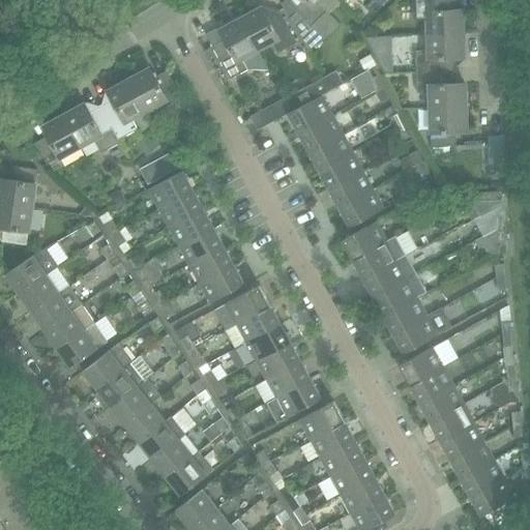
[(320,0),(285,0),(296,11),(290,19),(310,51),(325,37),(312,25),(327,11),(318,2),(320,0)]
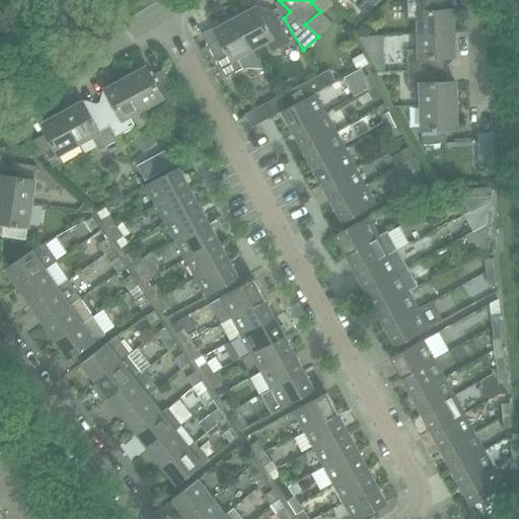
[(381,0),(364,0),(359,6),(367,14),(381,0)]
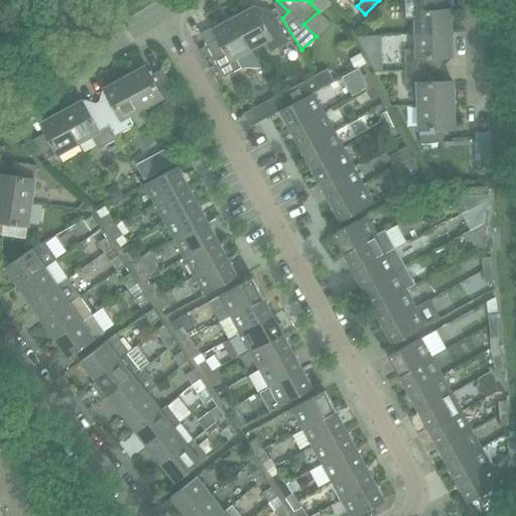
[(415,18),(416,32),(450,30),(449,9),(439,9),(438,0),(402,0),(403,18),(415,18)]
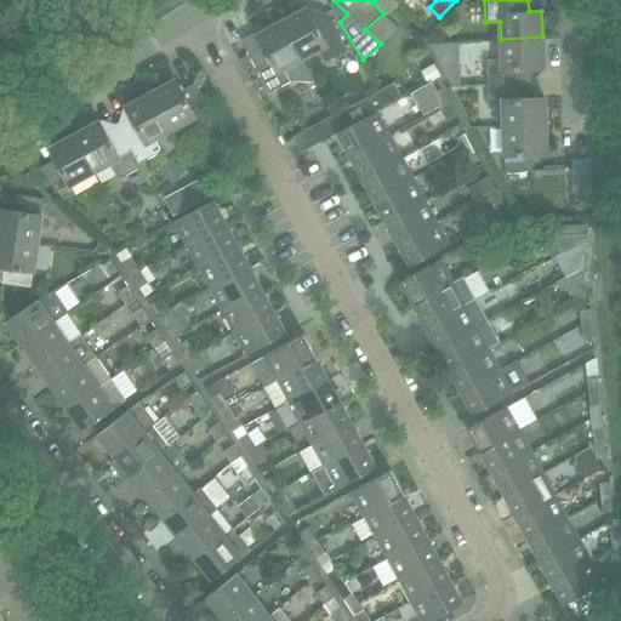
[(307,9),(281,22),(301,60),(318,50),(325,62),(348,50),(326,12),(313,20),(307,9)]
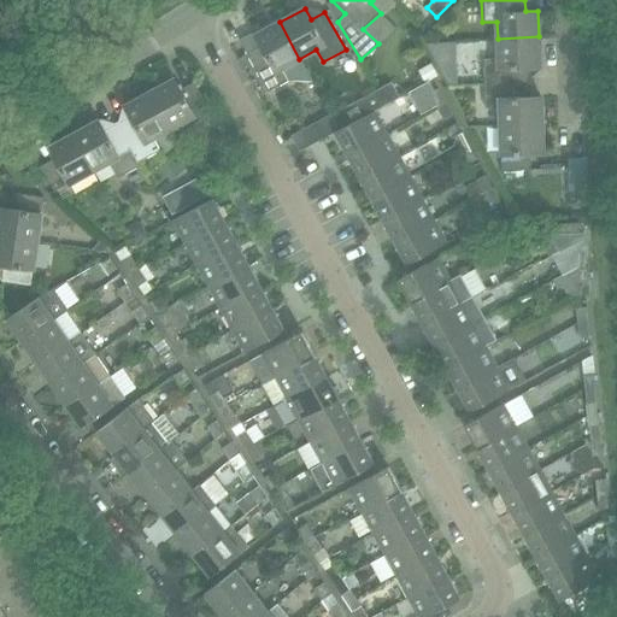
[(299,59),(280,22),(256,35),(256,36),(250,40),(247,35),(240,40),(268,92),(291,80),(312,82),(299,59)]
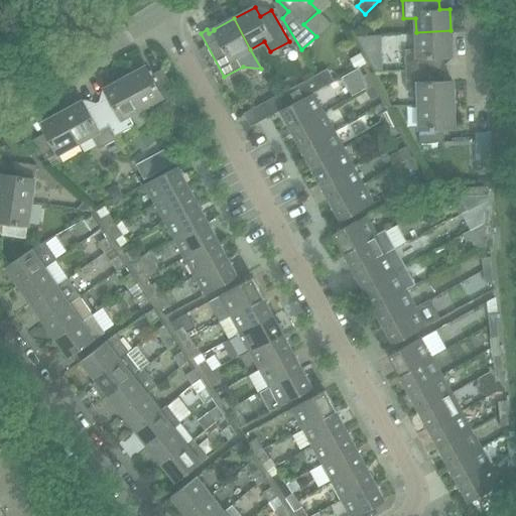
[(452,56),(450,30),(416,32),(416,49),(404,49),(405,70),(441,68),(441,56),(452,56)]
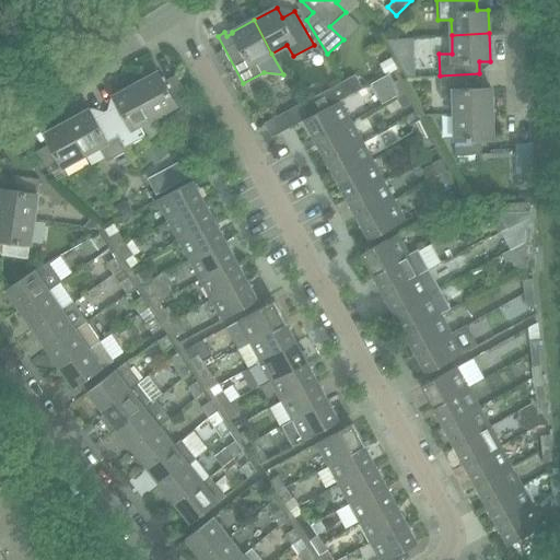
[(159,71),(136,84),(154,117),(168,108),(175,120),(196,109),(176,74),(164,82),(159,71)]
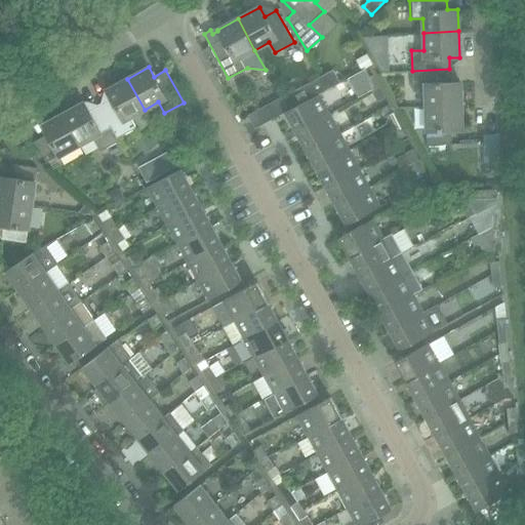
[(450,84),(449,69),(412,71),(413,92),(426,91),(426,108),(461,107),(460,83),(450,84)]
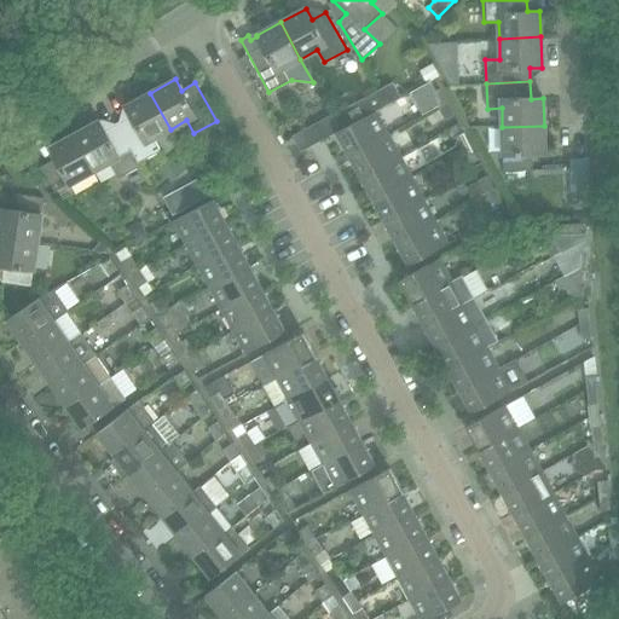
[(375,92),(383,106),(399,98),(391,84),(375,92)]
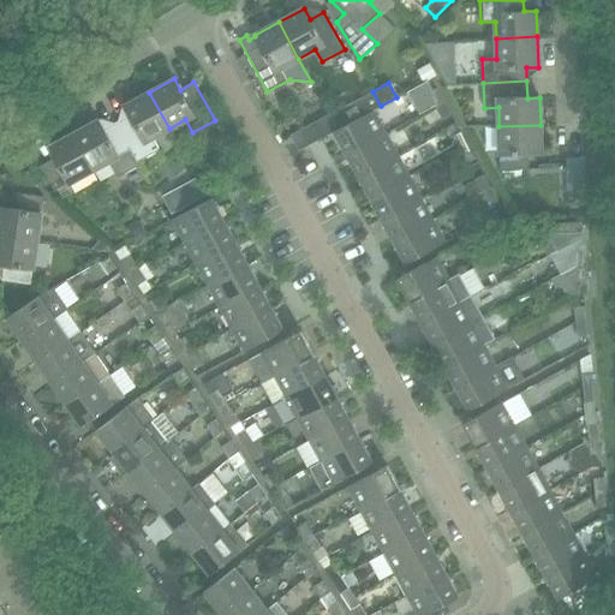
[(428,93),(435,106),(445,101),(437,88),(428,93)]
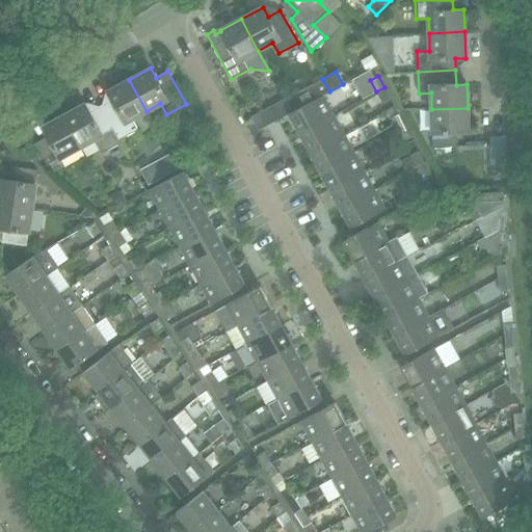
[(322,79),(284,100),(291,112),(323,96),(329,91),(322,79)]
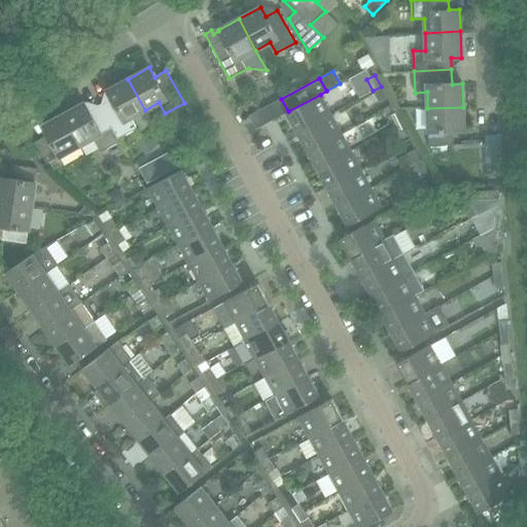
[(145,110),(128,79),(107,91),(112,100),(100,106),(117,139),(118,139),(137,129),(131,117),(145,110)]
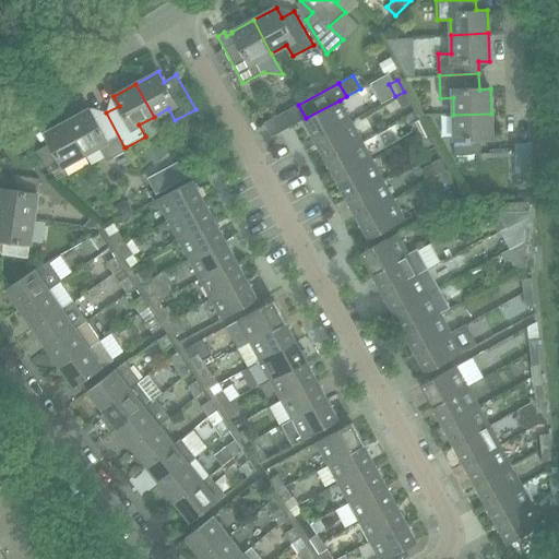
[(411,104),(404,92),(395,96),(402,108),(411,104)]
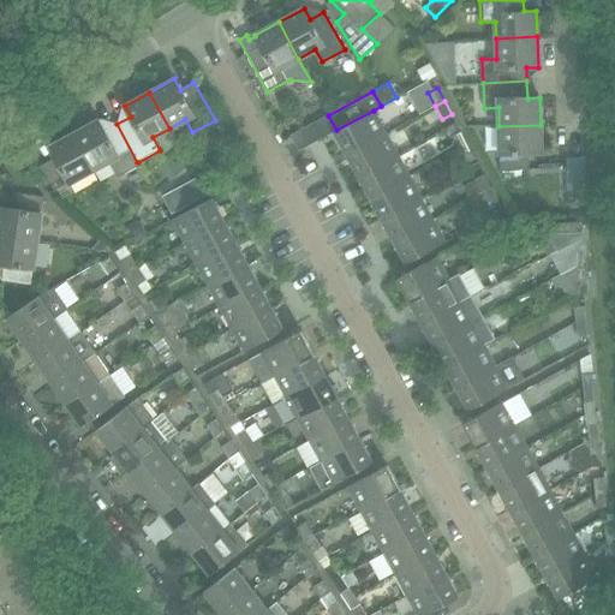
[(334,132),(346,154),(386,132),(374,111),(336,130),(334,132)]
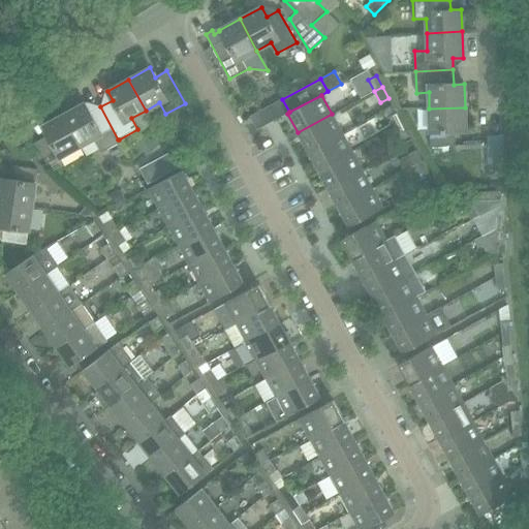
[(289,112),(282,99),(282,98),(252,115),(258,129),(287,114),(289,112)]
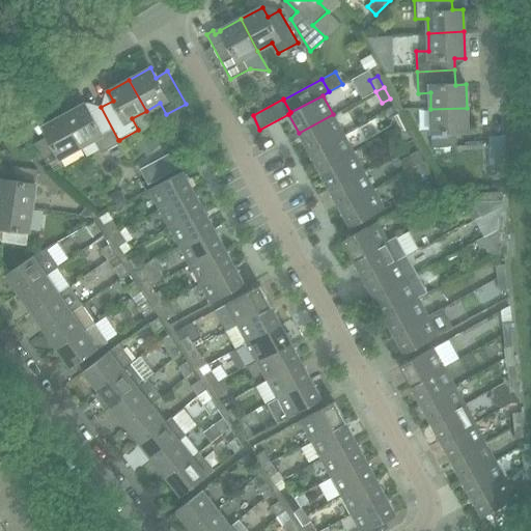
[(85,104),(63,115),(81,146),(95,139),(102,152),(121,143),(119,140),(118,140),(101,107),(90,113),(85,104)]
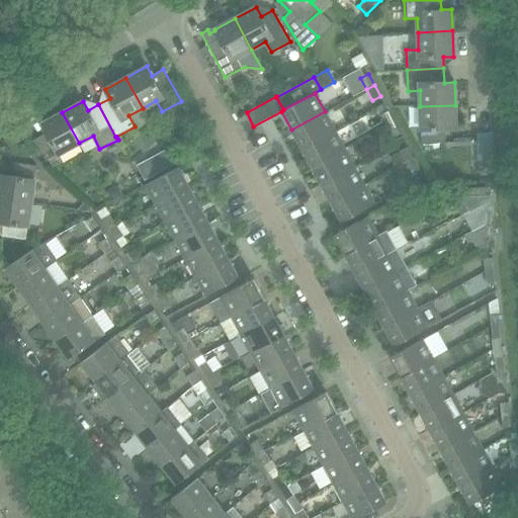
[(455,128),(455,105),(420,106),(421,143),(445,143),(445,128),(455,128)]
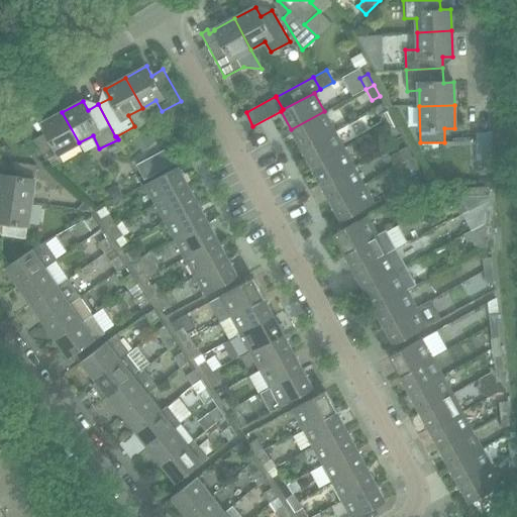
[(380,114),(385,124),(393,120),(387,110),(380,114)]
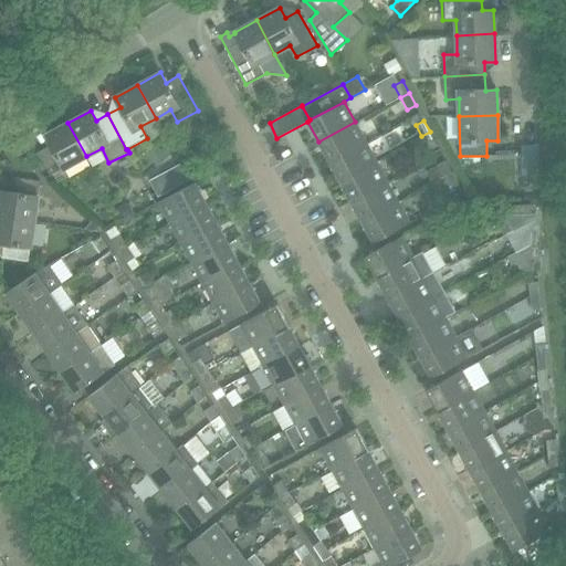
[(366,142),(355,122),(318,142),(328,161),(366,142)]
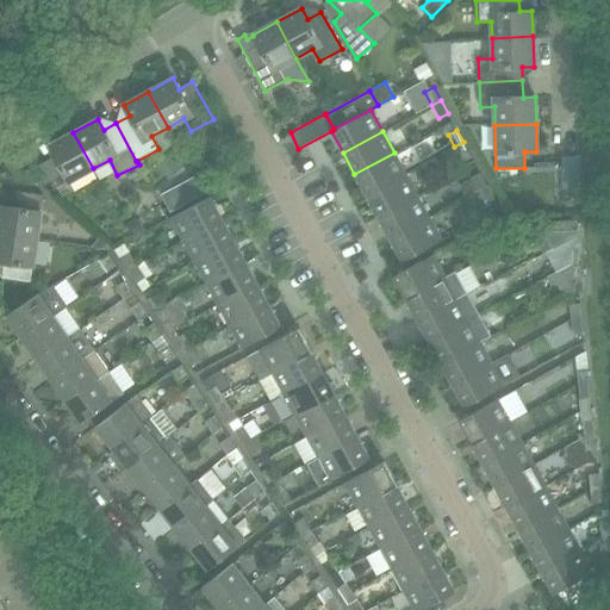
[(93,168),(73,132),(49,145),(55,156),(41,165),(55,190),(93,168)]
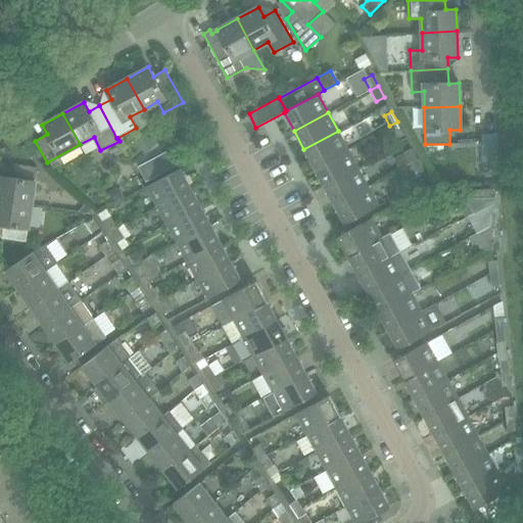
[(403,134),(397,122),(389,126),(396,138),(403,134)]
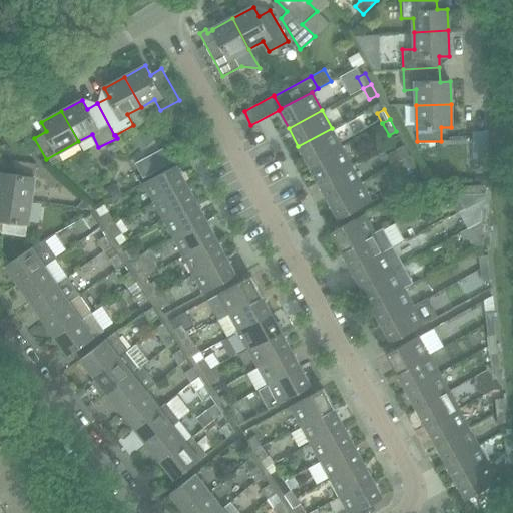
[(341,146),(332,128),(298,146),(308,164),(341,146)]
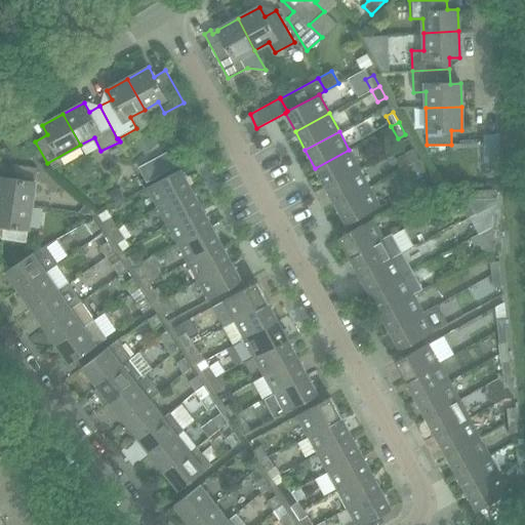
[(498,136),(483,137),(484,166),(499,165),(498,136)]
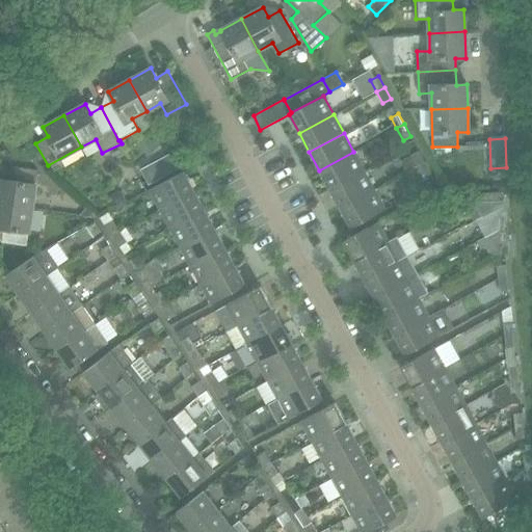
[(411,156),(417,165),(417,166),(425,162),(419,151),(410,155),(411,156)]
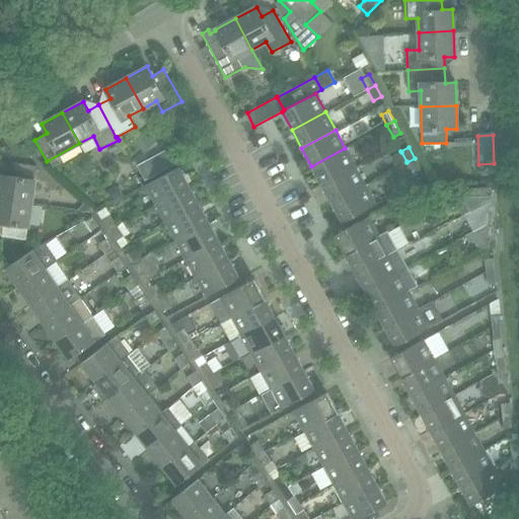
[(355,166),(345,148),(311,166),(321,184),(355,166)]
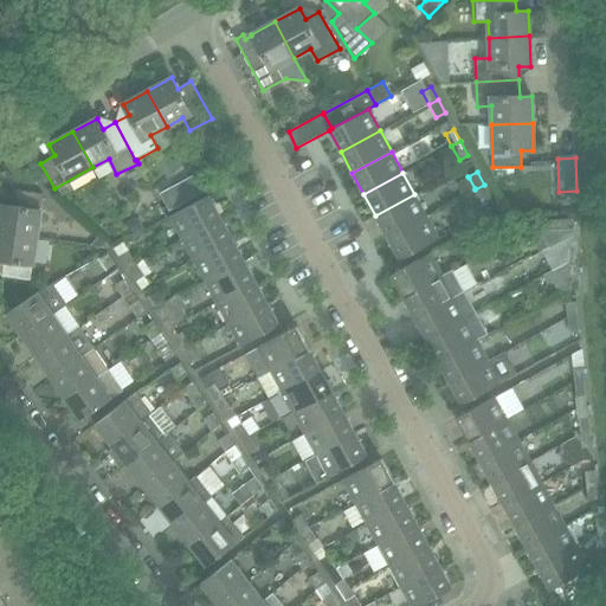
[(475,188),(469,178),(457,184),(463,195),(475,188)]
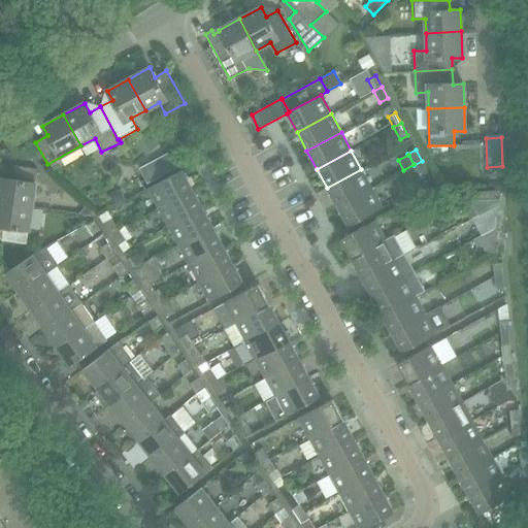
[(140,168),(147,184),(163,176),(155,161),(140,168)]
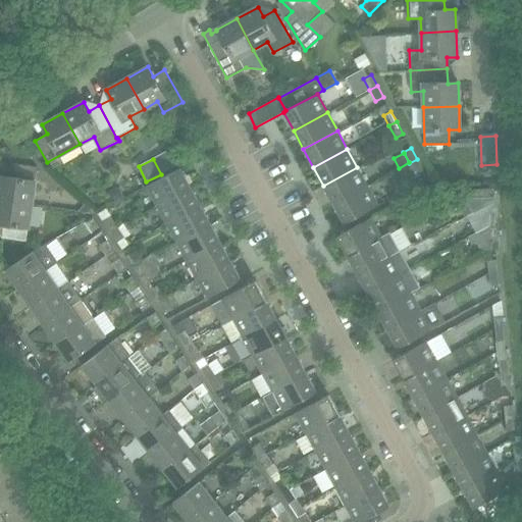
[(423,170),(417,159),(409,163),(415,174),(423,170)]
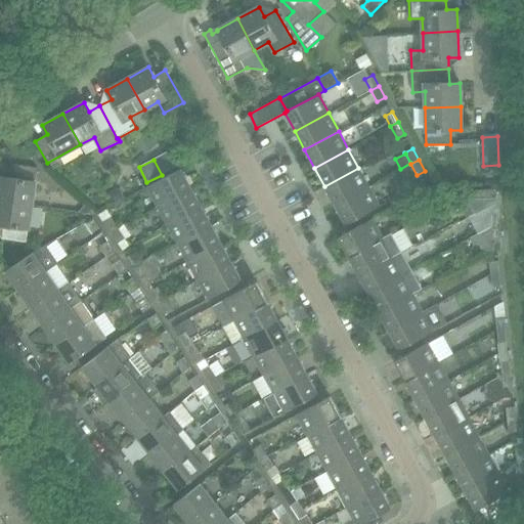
[(0,176),(0,179),(0,200),(32,205),(37,168),(13,164),(11,178),(0,176)]
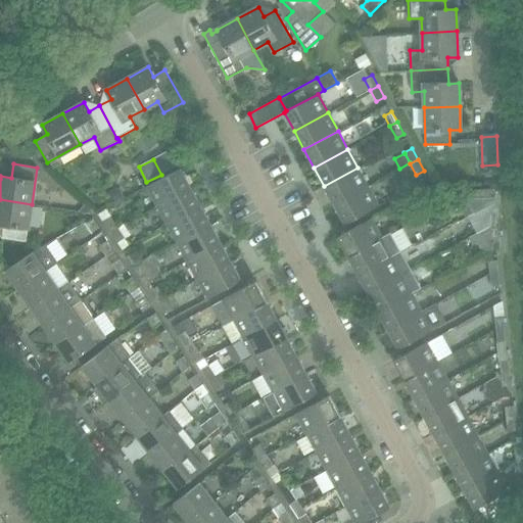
[(368,186),(358,168),(324,186),(334,204),(368,186)]
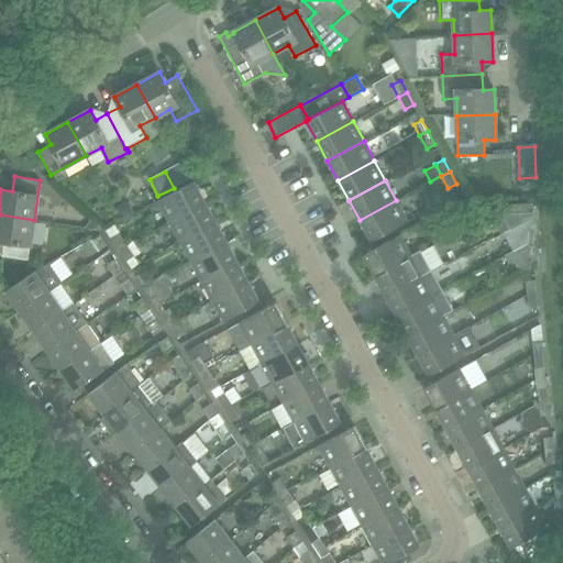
[(205,200),(195,181),(157,201),(168,220),(205,200)]
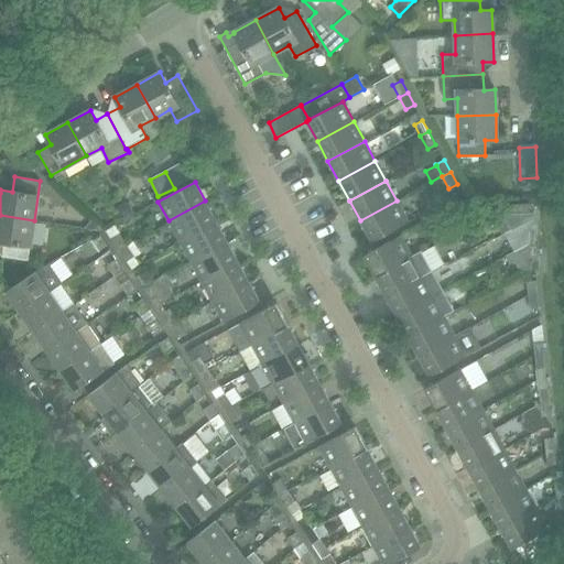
[(216,221),(205,201),(169,220),(180,241),(216,221)]
